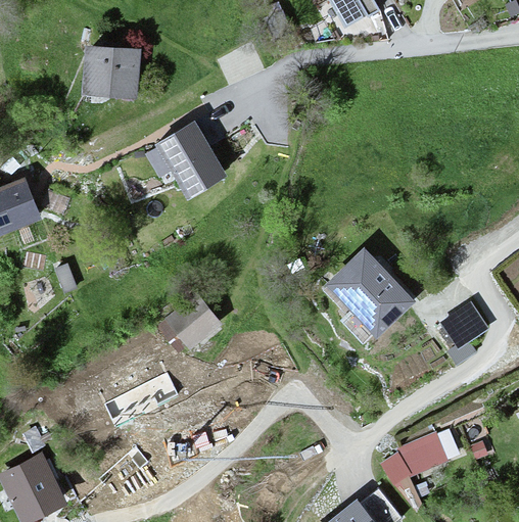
[(329,0),(347,32),(380,11),(373,0),(329,0)]
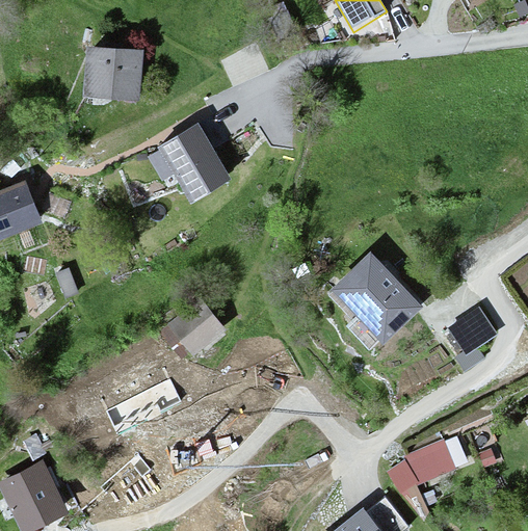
[(142,49),(88,46),(85,96),(139,99),(142,49)]
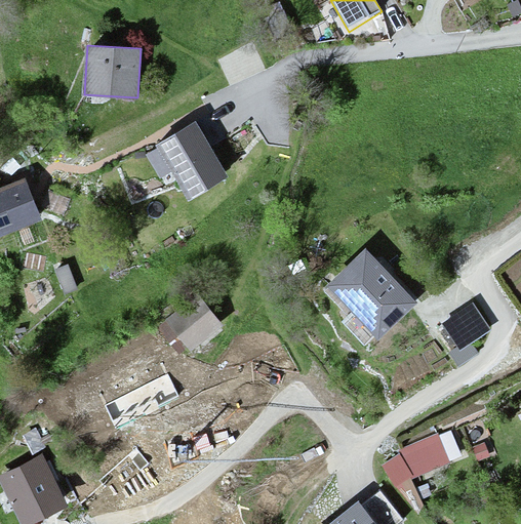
[(187,112),(156,131),(185,176),(215,157),(187,112)]
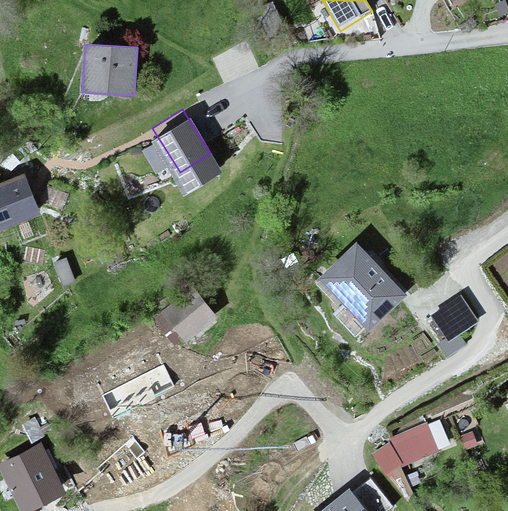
[(23,174),(0,183),(0,227),(38,213),(23,174)]
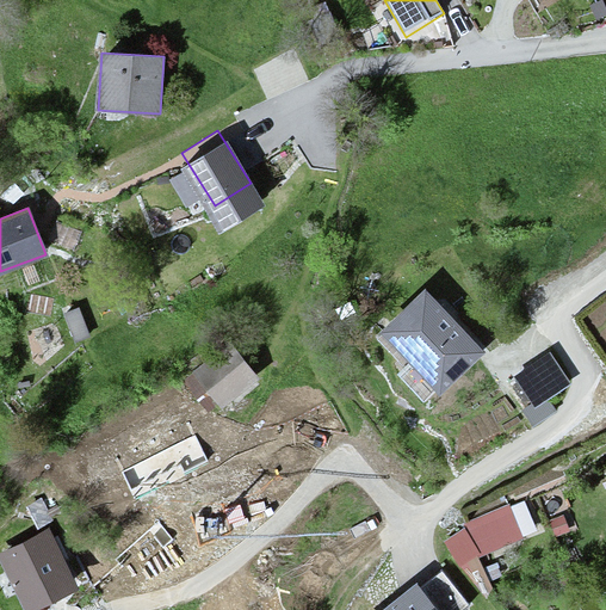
[(425,290),(382,331),(440,393),(484,353),(425,290)]
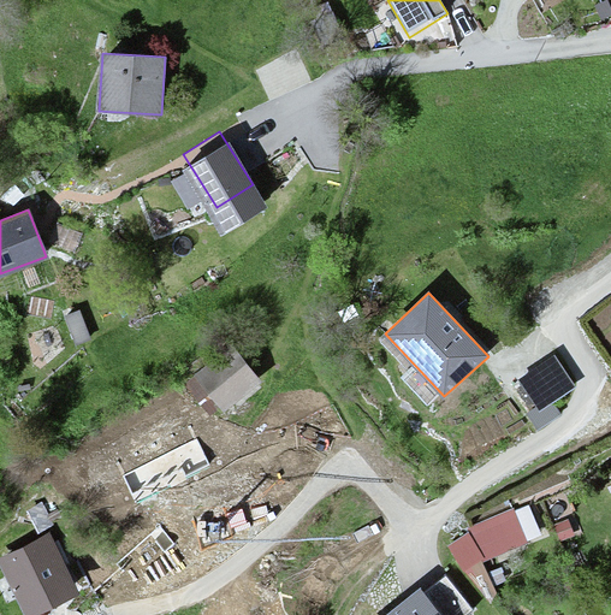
[(232,344),(195,374),(223,409),(260,380),(232,344)]
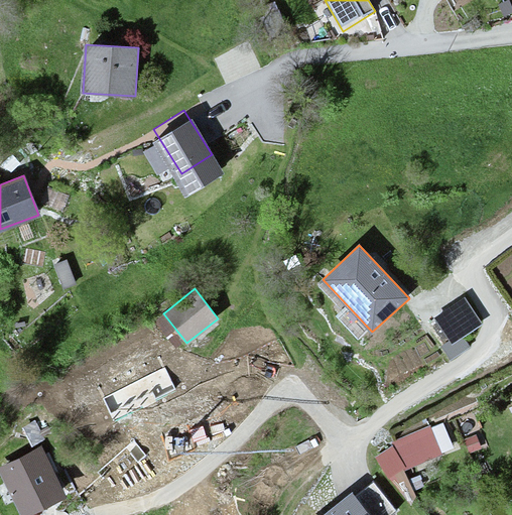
[(466,300),(436,318),(452,344),(481,327),(466,300)]
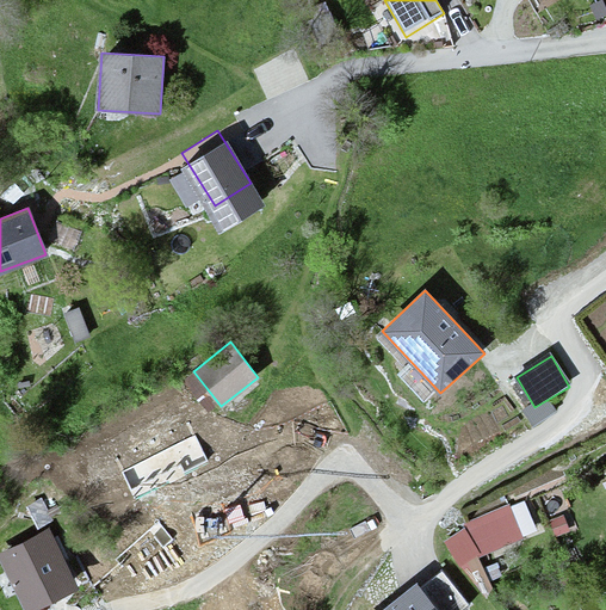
[(521,499),(467,525),(482,556),(536,530),(521,499)]
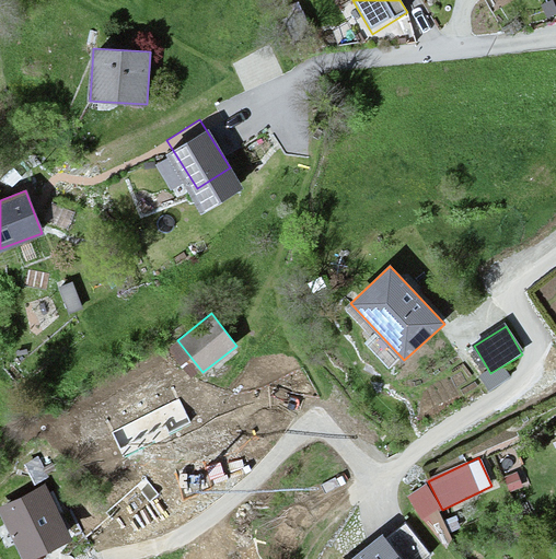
[(45,482),(0,505),(0,508),(24,558),(71,536),(45,482)]
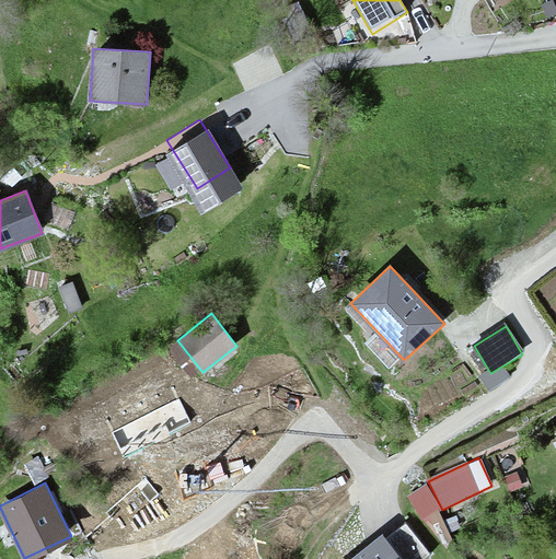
[(425,488),(408,498),(423,522),(439,512),(425,488)]
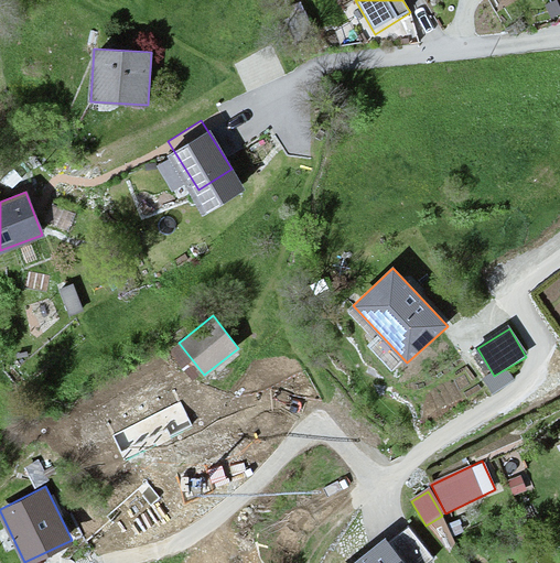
[(406,562),(385,537),(350,562),(406,562)]
